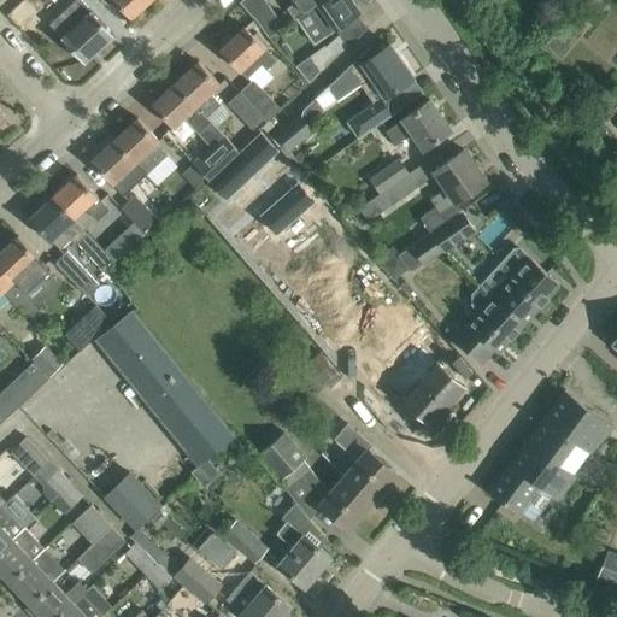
[(113,35),(80,0),(74,0),(52,21),(65,35),(62,37),(84,62),(113,35)]
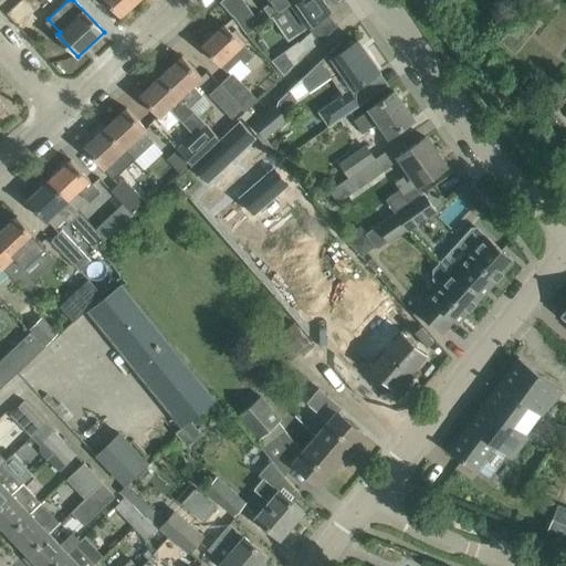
[(104,0),(119,17),(137,0),(104,0)]
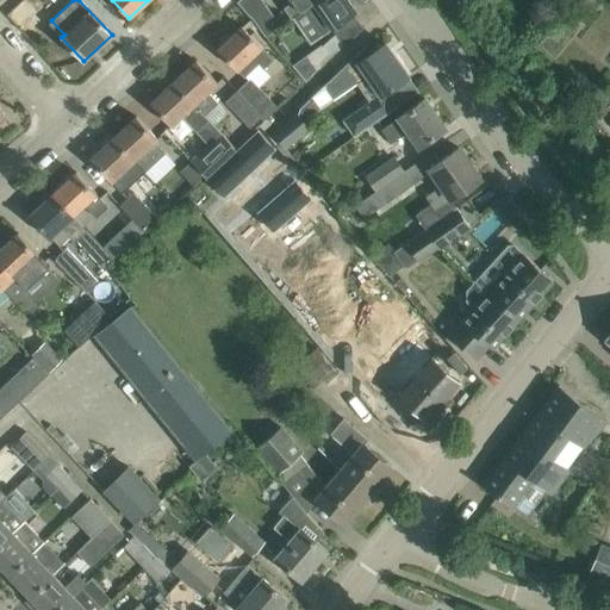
[(304,8),(316,0),(290,0),(291,2),(282,8),(291,18),(304,8)]
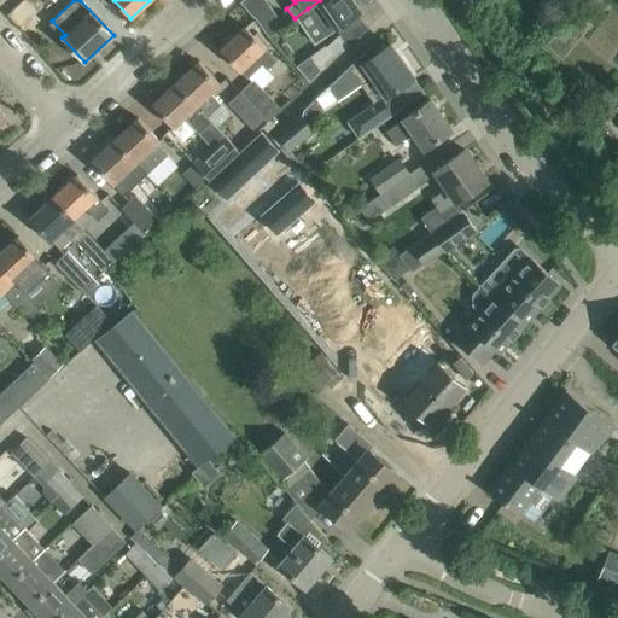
[(360,12),(351,0),(320,0),(308,9),(319,24),(327,18),(336,29),(360,12)]
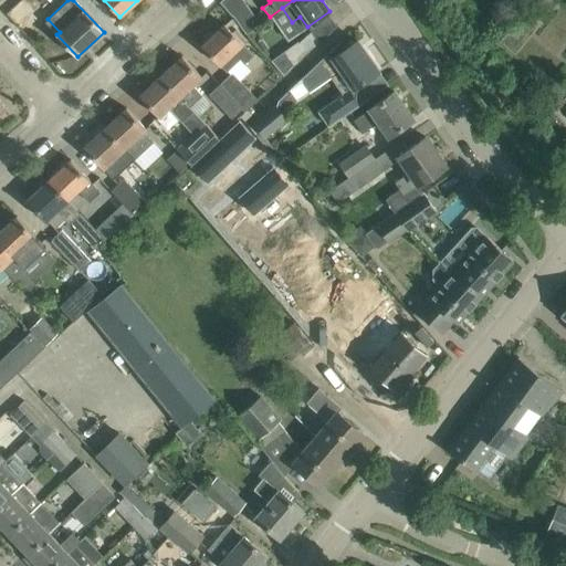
[(245,4),(232,14),(245,33),(260,23),(247,4),(245,4)]
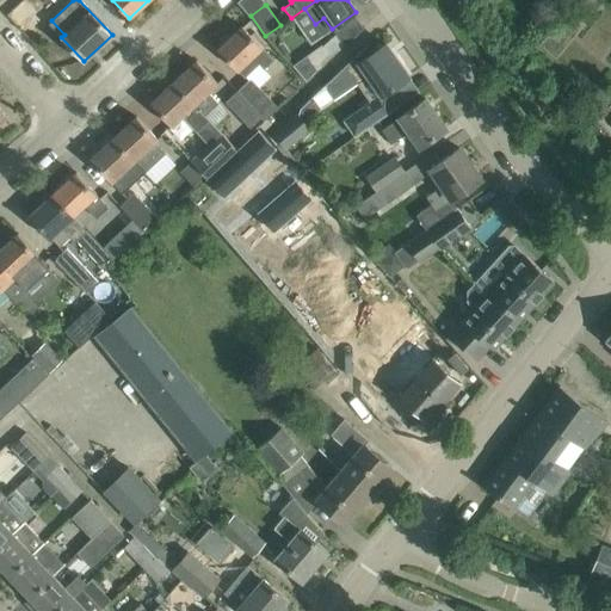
[(264,69),(273,60),(241,26),(230,37),(226,35),(218,42),(220,47),(217,49),(244,76),(258,63),(264,69)]
